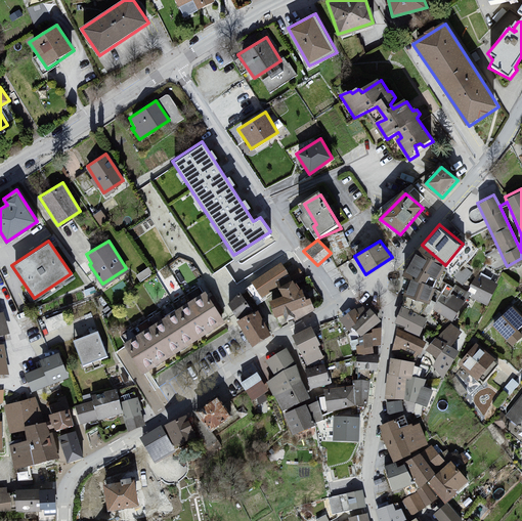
[(422,245),(402,274),(408,277),(432,287),(444,264),(422,245)]
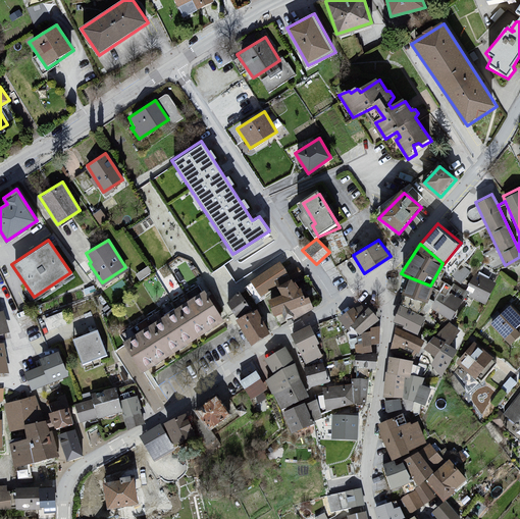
[(277,263),(249,281),(259,297),(288,278),(277,263)]
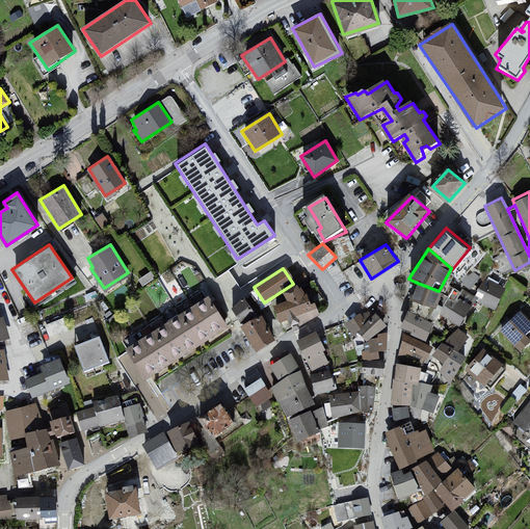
[(476,300),(496,309),(505,287),(483,278),(474,295),(477,297),(476,300)]
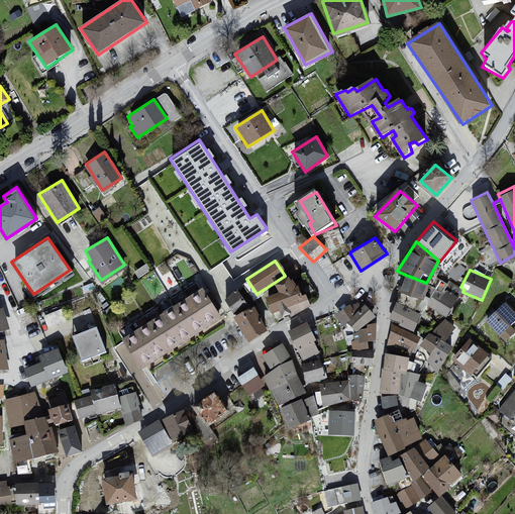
[(426,283),(403,274),(399,289),(422,297),(428,284),(426,283)]
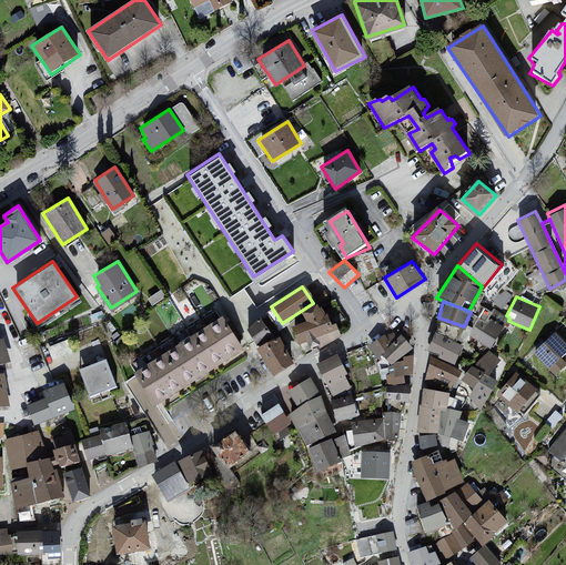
[(306,321),(293,328),(296,341),(303,344),(313,345),(341,335),(337,324),(332,328),(327,311),(319,304),(303,312),(306,321)]
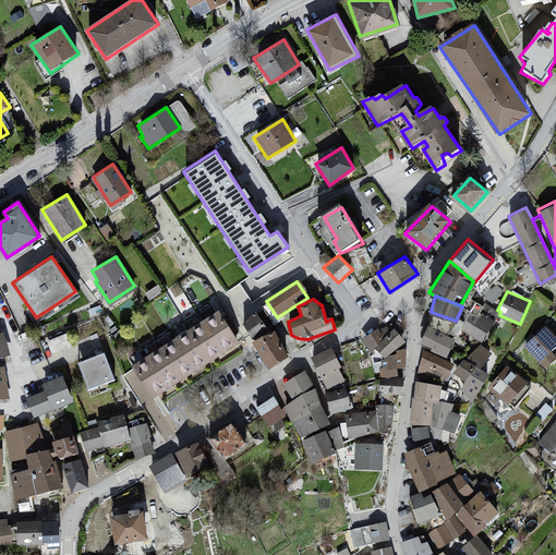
[(463,330),(483,340),(499,315),(500,312),(497,310),(484,303),(463,330)]
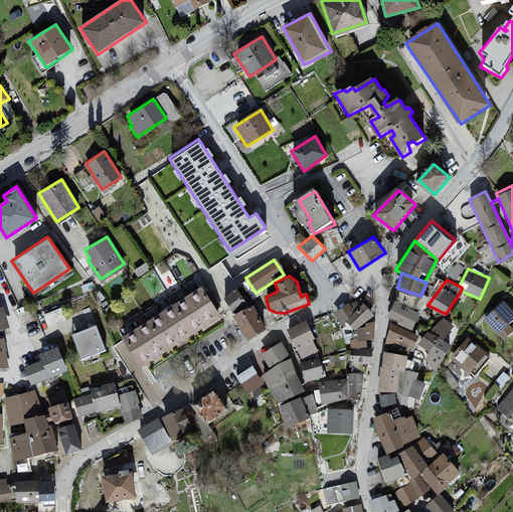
[(219,314),(200,285),(121,336),(129,348),(139,365),(219,314)]
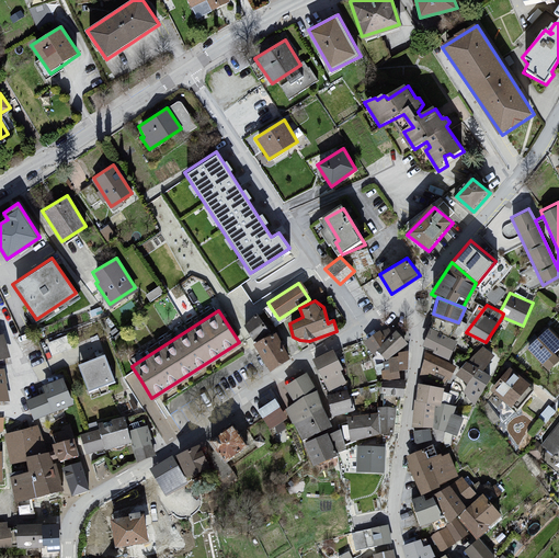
[(255,311),(243,322),(253,341),(271,333),(255,311)]
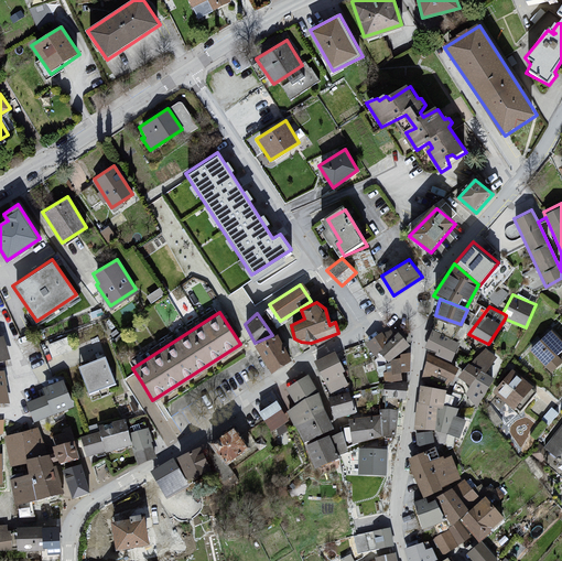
[(463,342),(433,328),(427,347),(454,362),(463,342)]
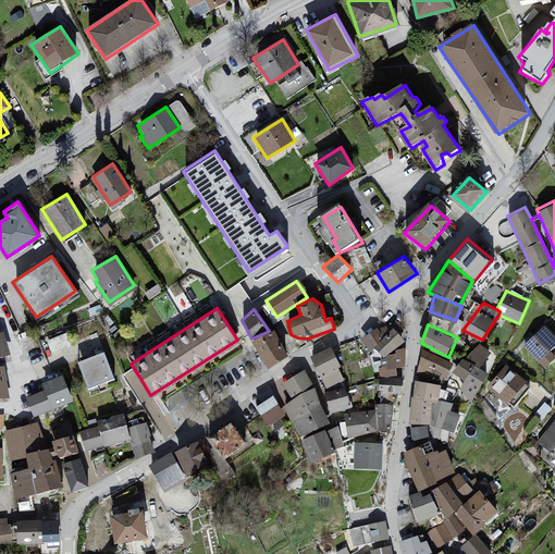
[(377,327),(360,340),(369,354),(375,348),(383,357),(393,349),(405,341),(392,328),(384,336),(377,327)]
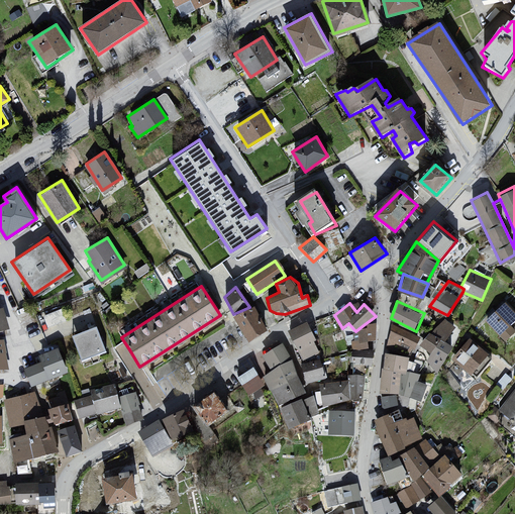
[(514,312),(505,303),(484,320),(505,340),(514,330),(514,312)]
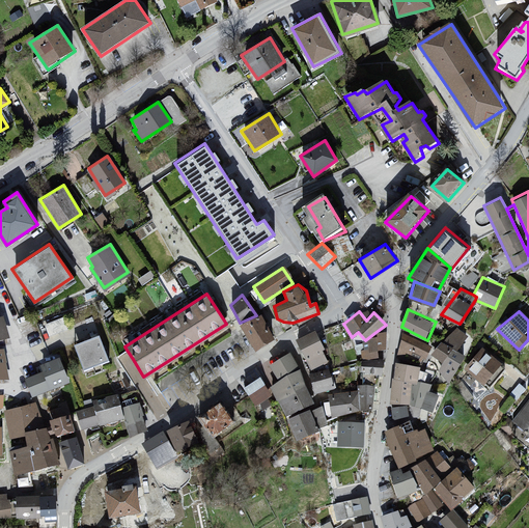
[(62,313),(44,318),(48,331),(65,326),(62,313)]
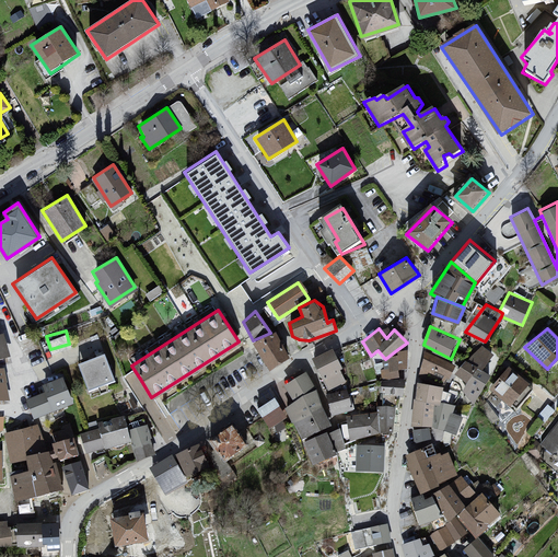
[(253,340),(252,341),(270,367),(288,356),(275,331),(270,333),(253,340)]
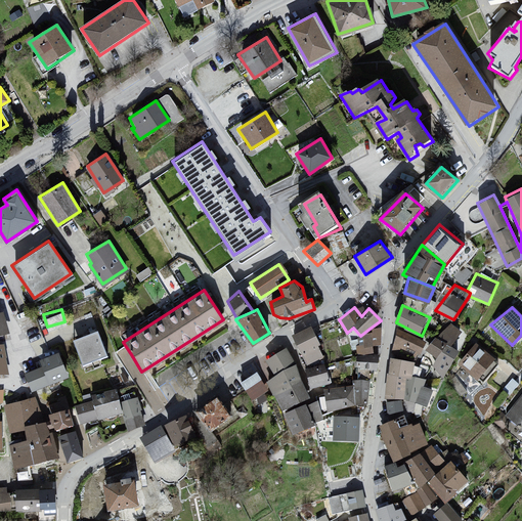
[(0,335),(8,333),(2,312),(0,312),(0,335)]
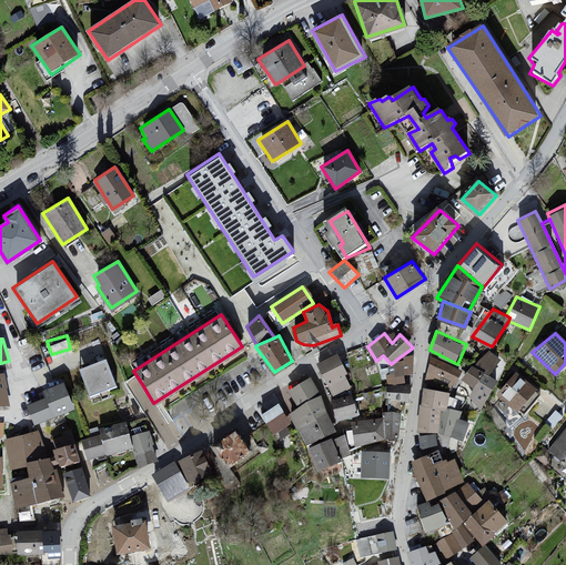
[(488,351),(462,377),(489,396),(498,381),(491,376),(504,361),(488,351)]
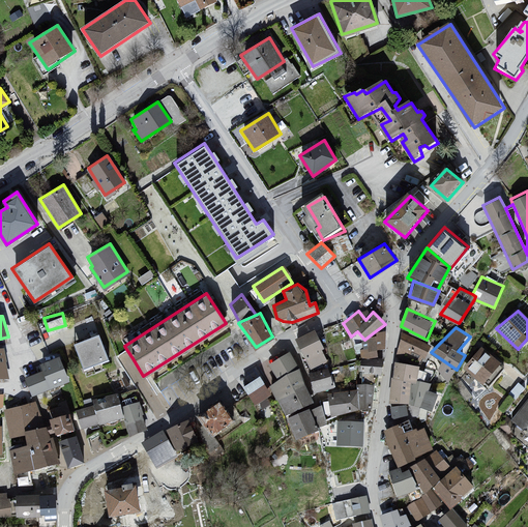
[(387,353),(386,328),(374,332),(364,340),(361,356),(387,353)]
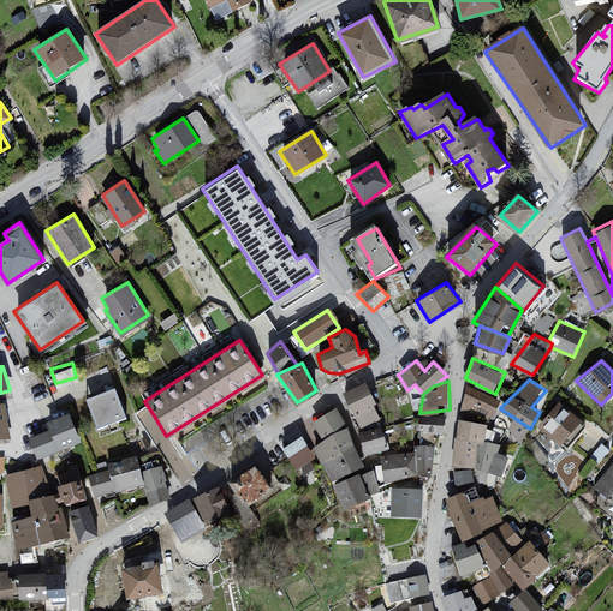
[(365,384),(341,394),(359,429),(381,418),(374,405),(376,403),(365,384)]
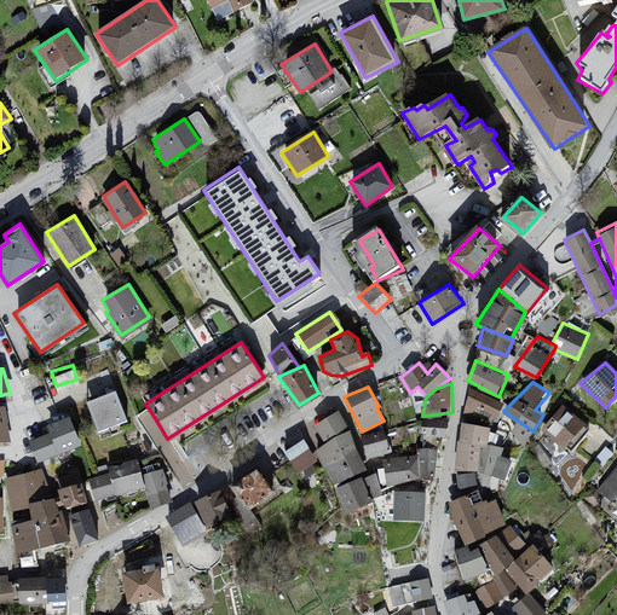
[(468,387),(461,415),(470,418),(480,407),(497,417),(507,402),(468,387)]
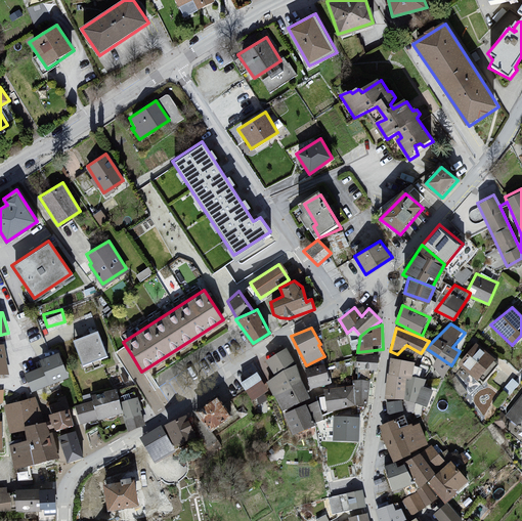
[(97,331),(72,340),(82,364),(105,355),(97,331)]
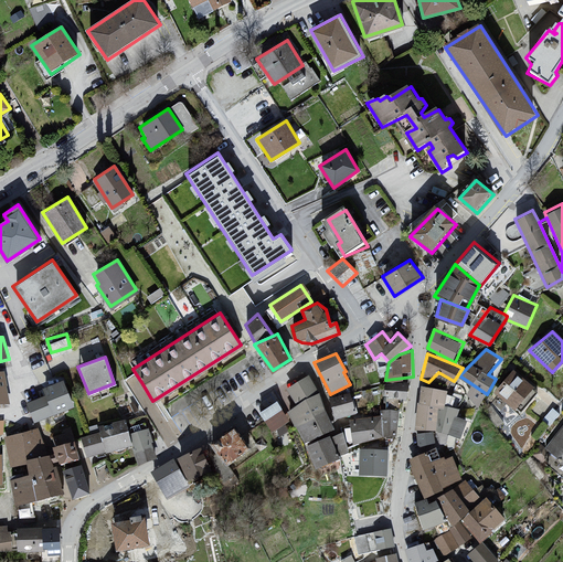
[(513,371),(492,391),(516,409),(533,386),(513,371)]
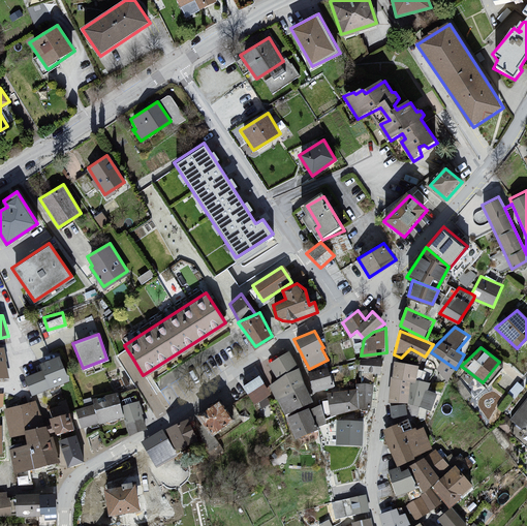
[(286,351),(267,364),(276,380),(297,368),(286,351)]
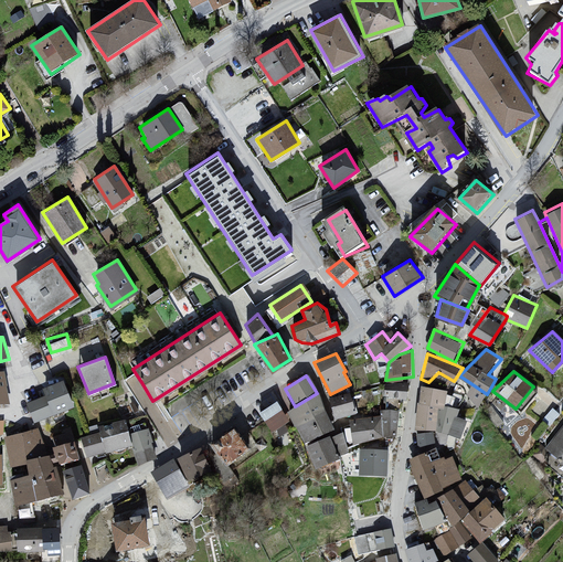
[(413,377),(385,380),(382,398),(407,401),(413,377)]
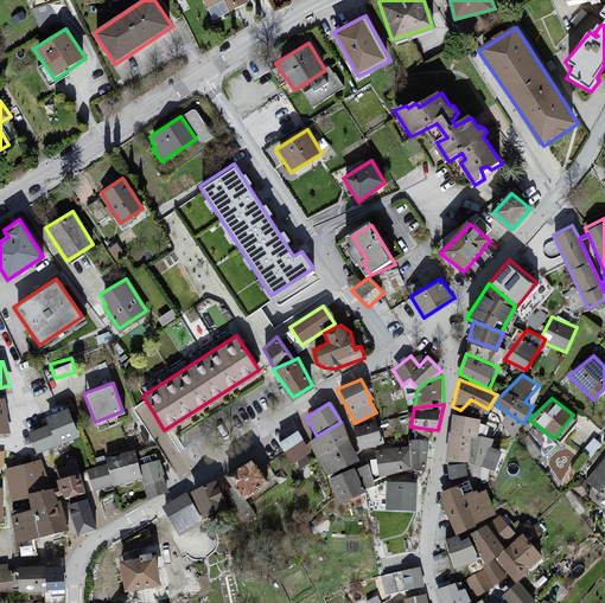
[(77,434),(67,408),(46,415),(49,423),(29,430),(37,450),(77,434)]
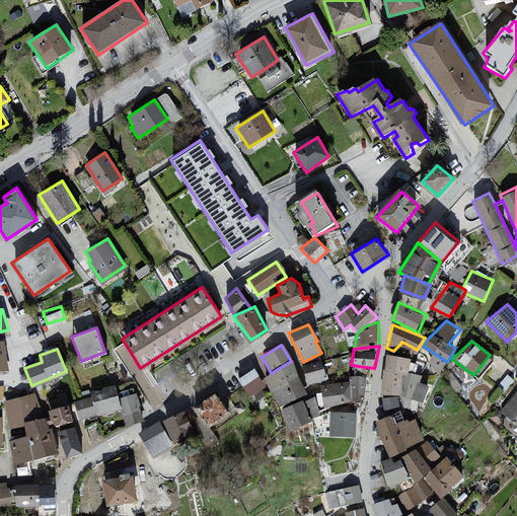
[(384,370),(382,394),(401,395),(403,374),(410,374),(413,358),(388,354),(386,370),(384,370)]
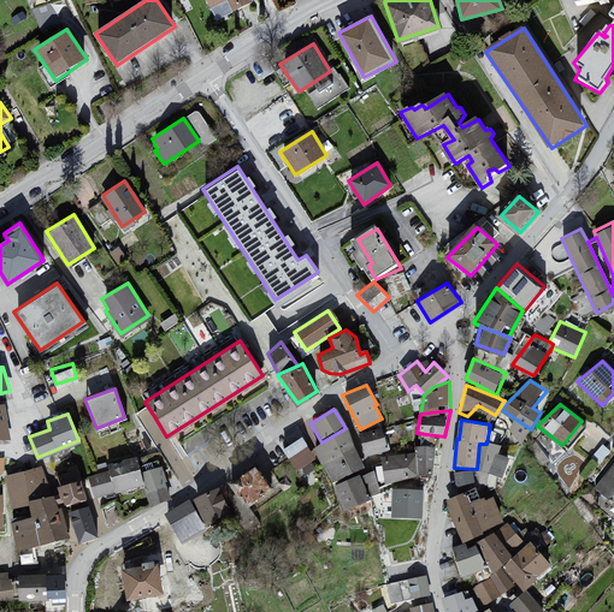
[(322,443),(312,449),(334,486),(369,471),(355,450),(346,428),(322,443)]
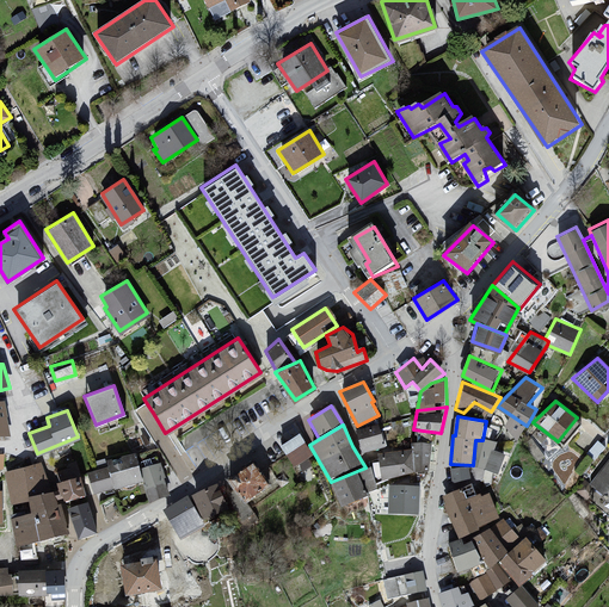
[(380,425),(357,428),(362,452),(386,446),(380,425)]
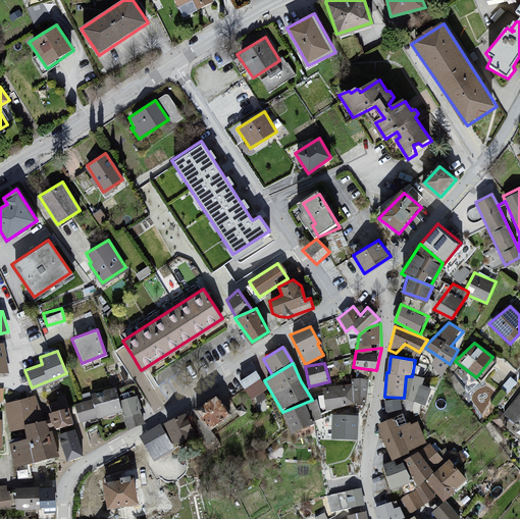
[(256,365),(240,375),(250,394),(266,384),(256,365)]
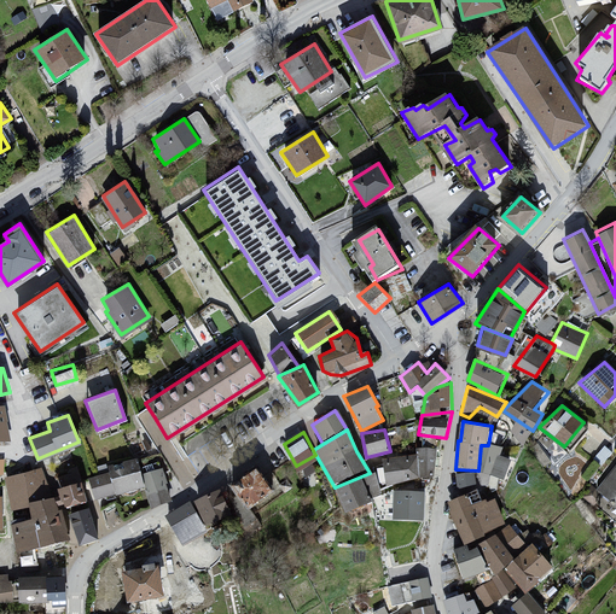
[(501,446),(488,445),(481,445),(478,471),(504,478),(511,458),(500,454),(501,446)]
